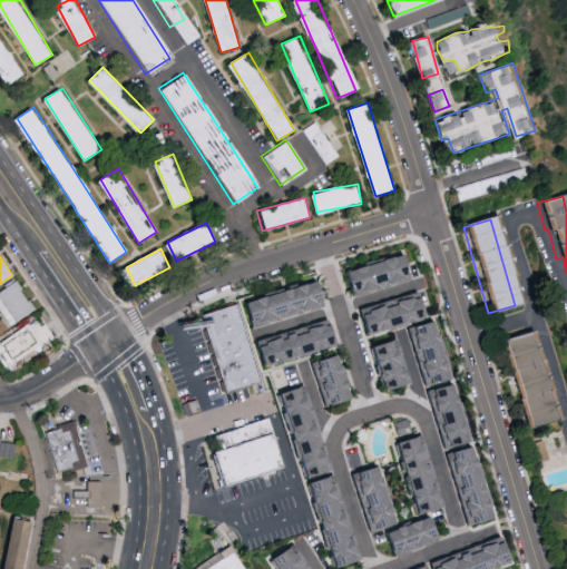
[(352,295),(345,273),(399,258),(406,280),(352,295)]
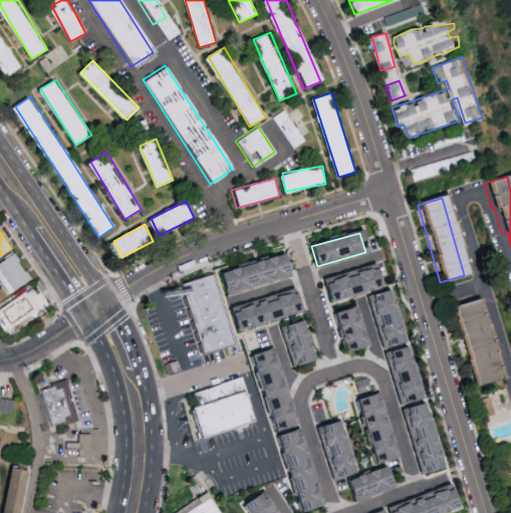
[(0,282),(8,294),(31,278),(13,252),(0,261),(0,282)]
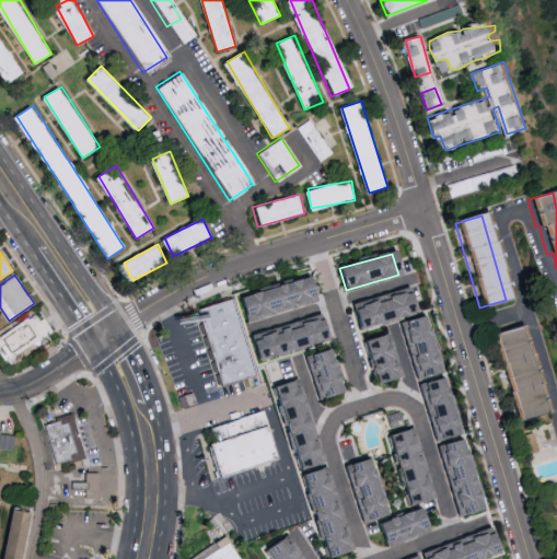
[(240,299),(304,279),(310,300),(245,319),(240,299)]
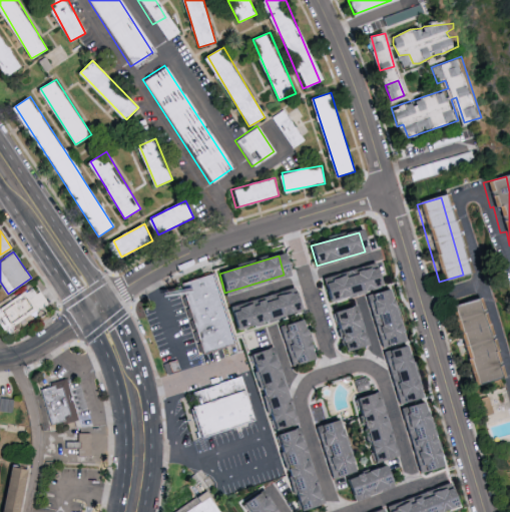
[(329,303),(323,283),(370,268),(376,288),(329,303)]
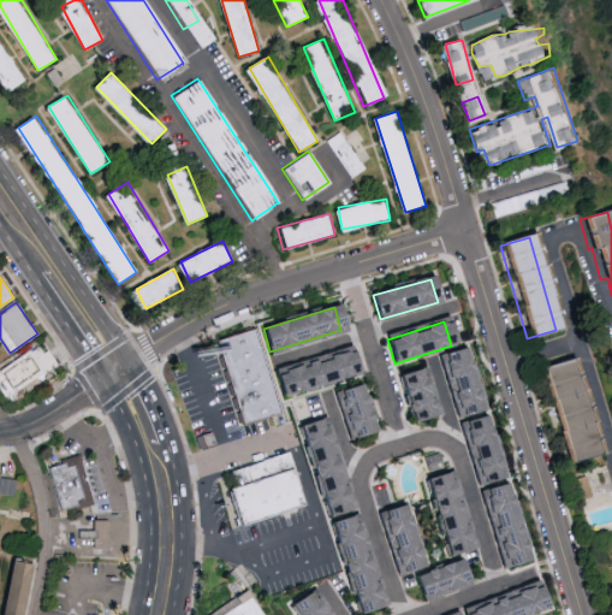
[(284,413),(244,426),(233,392),(217,341),(256,329),(277,392),(284,413)]
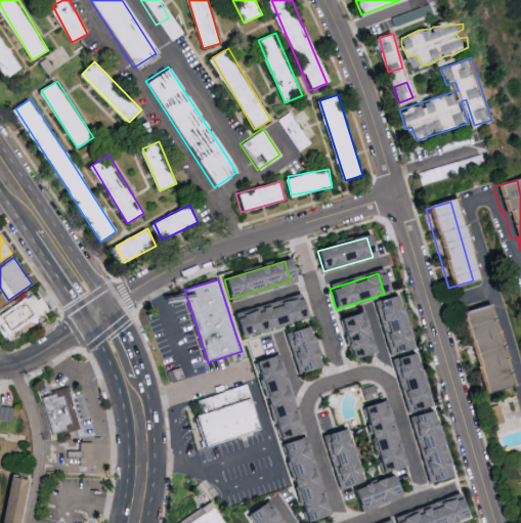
[(0,315),(14,335),(48,310),(34,291),(0,315)]
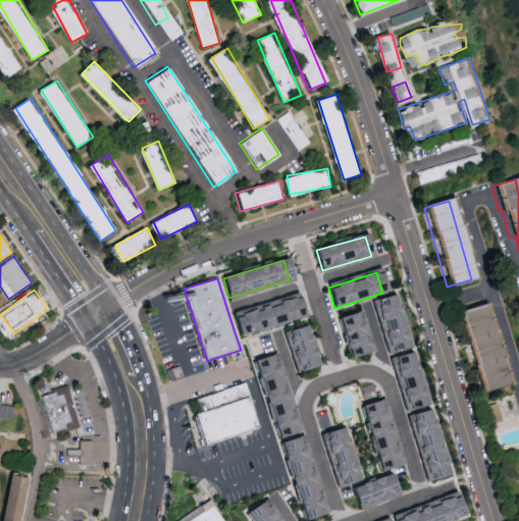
[(293,297),(299,317),(241,335),(235,315),(293,297)]
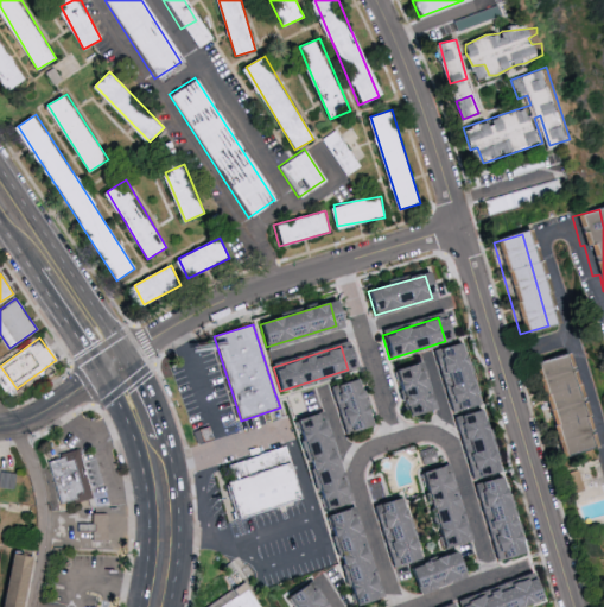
[(431,355),(453,348),(472,405),(449,412),(431,355)]
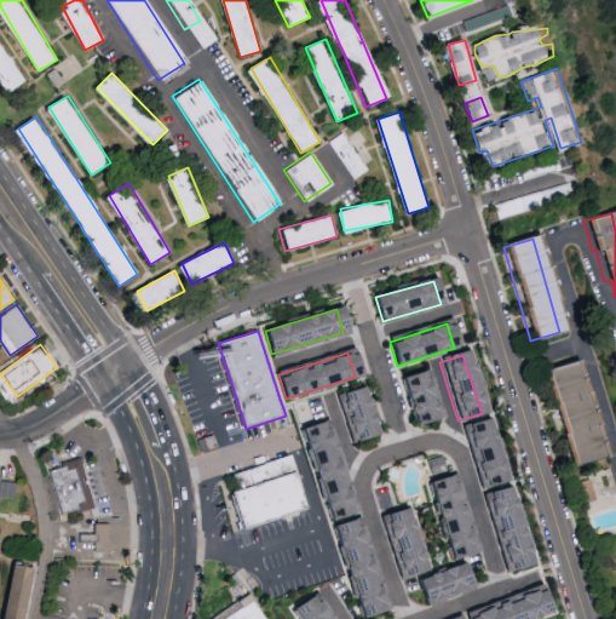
[(539,373),(569,364),(597,457),(566,466),(539,373)]
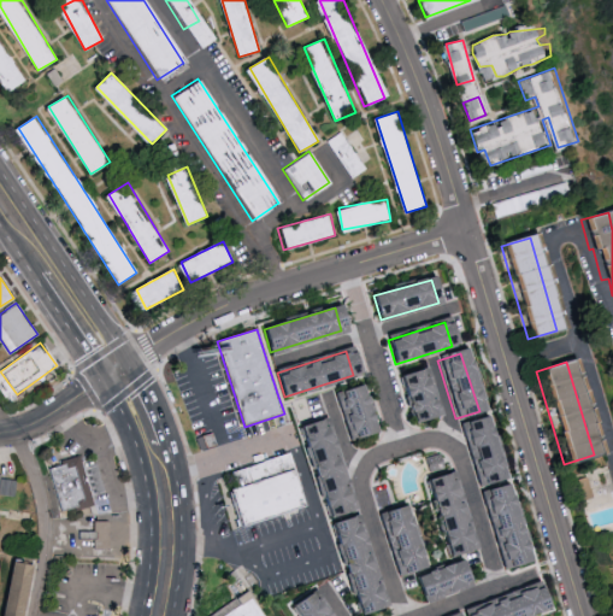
[(423,371),(398,379),(411,421),(436,412),(423,371)]
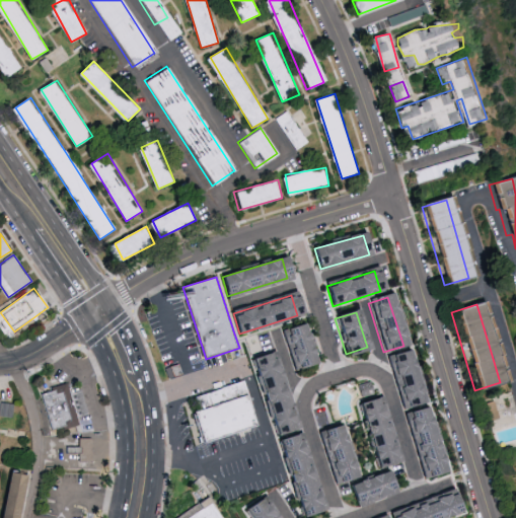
[(292,369),(280,331),(298,325),(310,364),(292,369)]
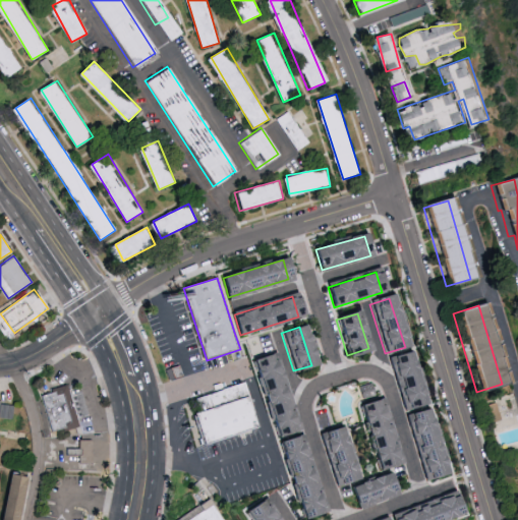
[(407,355),(422,404),(403,411),(388,361),(407,355)]
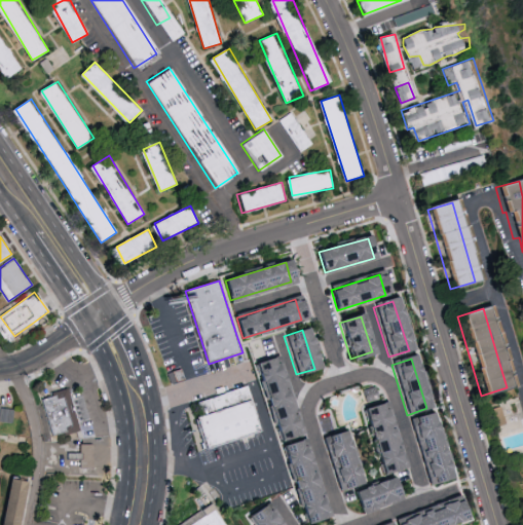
[(298,430),(276,438),(254,367),(275,360),(298,430)]
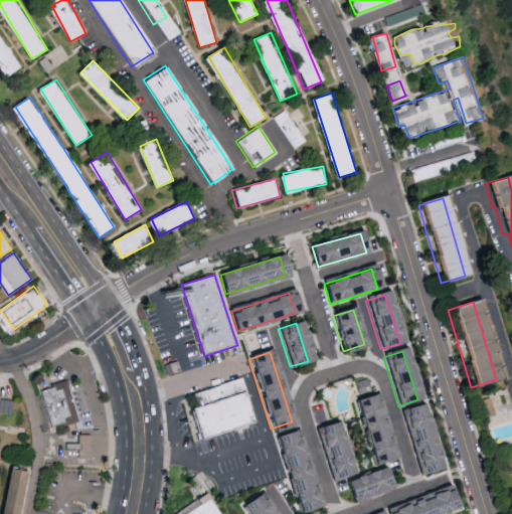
[(352,391),(364,388),(361,377),(349,380),(352,391)]
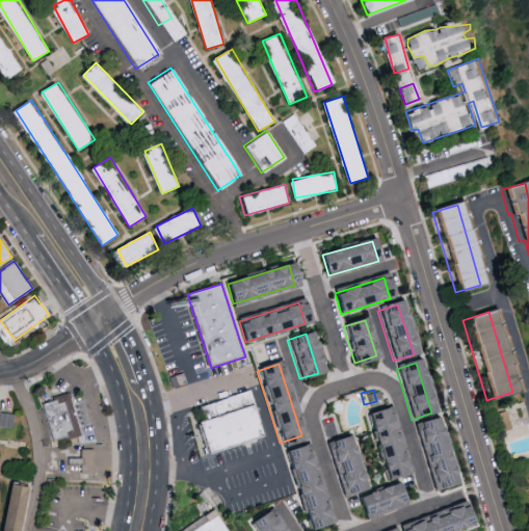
[(57,442),(51,442),(43,413),(41,405),(45,404),(57,398),(68,393),(71,403),(80,437),(57,442)]
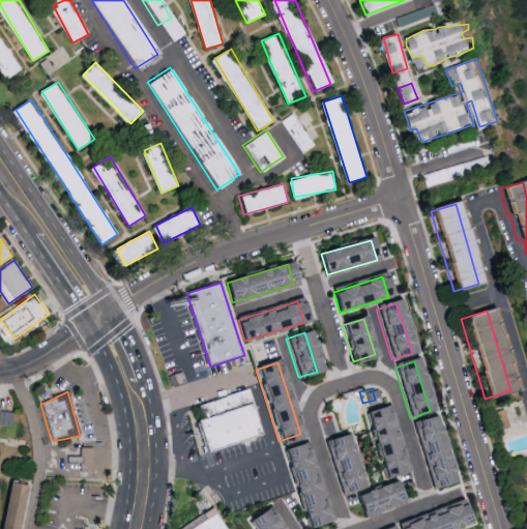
[(245,442),(208,454),(200,421),(245,406),(255,403),(265,436),(245,442)]
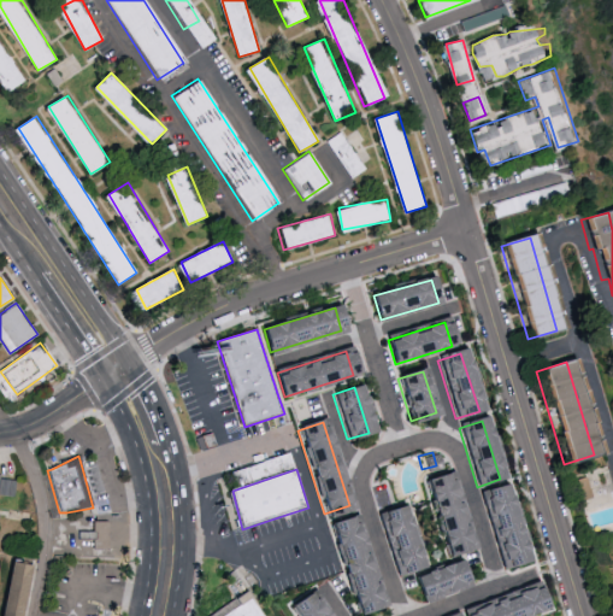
[(0,497),(11,498),(13,476),(0,474),(0,497)]
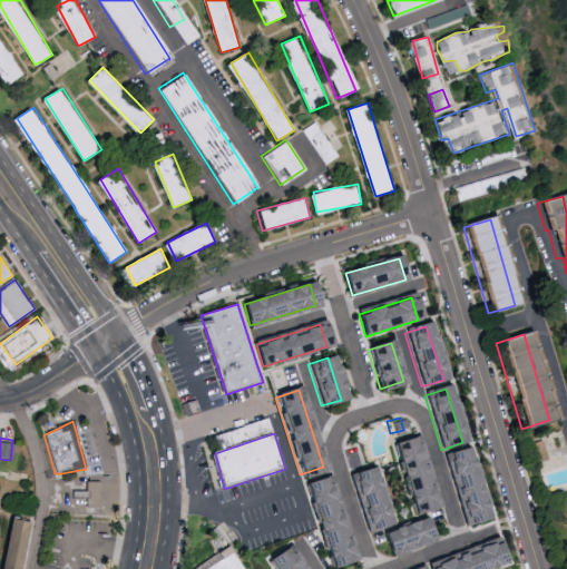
[(417,438),(391,445),(412,512),(438,504),(417,438)]
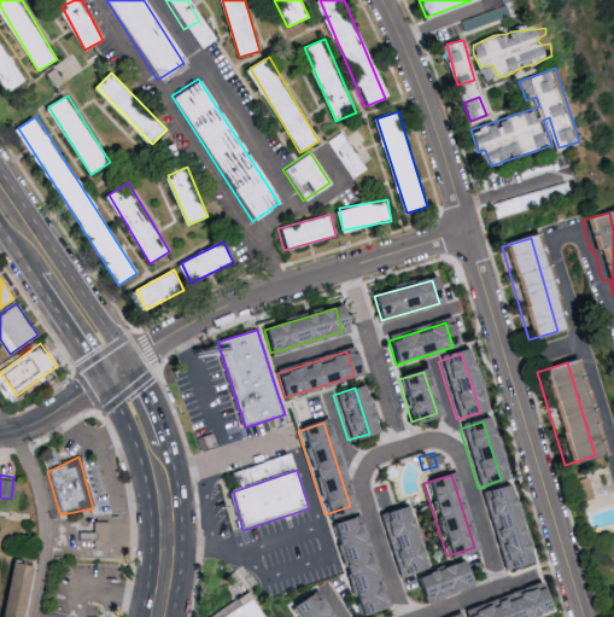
[(571,479),(577,501),(589,498),(583,476),(571,479)]
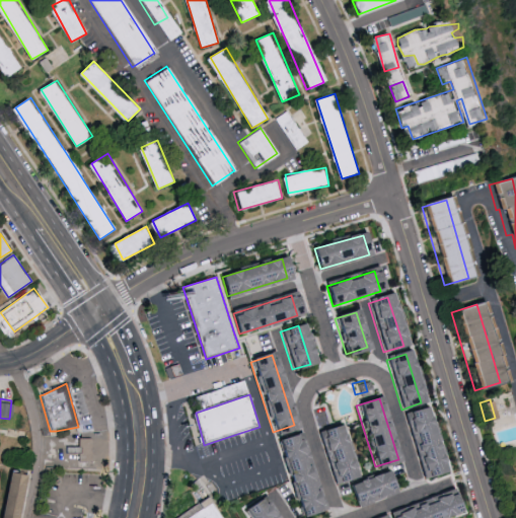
[(423,410),(403,416),(423,477),(442,471),(423,410)]
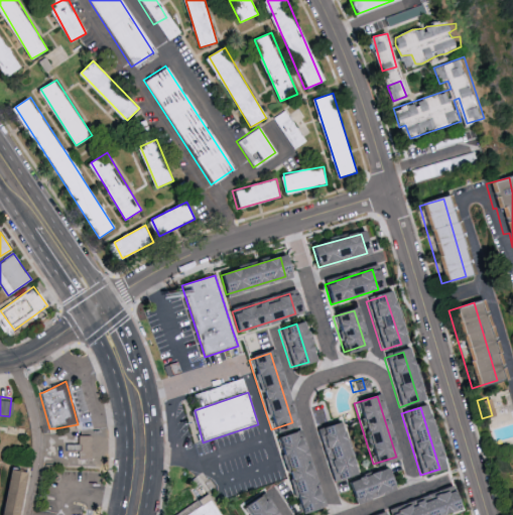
[(315,428),(334,422),(350,474),(332,480),(315,428)]
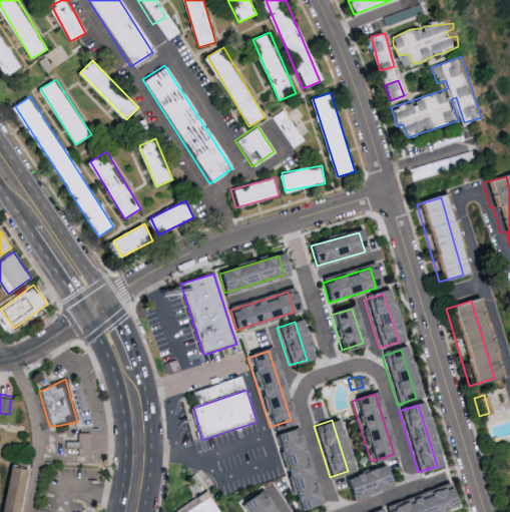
[(274,435),(296,428),(318,501),(296,508),(274,435)]
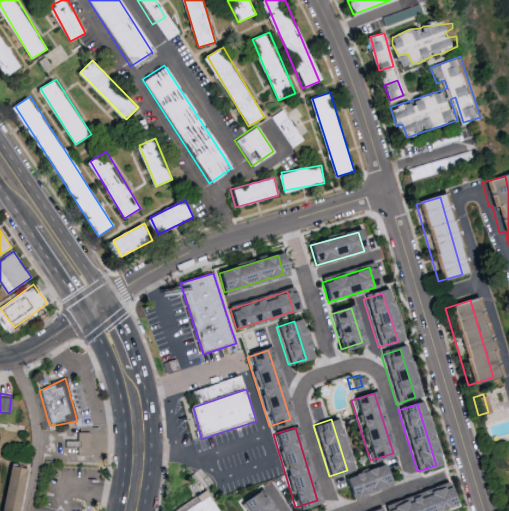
[(92,434),(91,449),(91,458),(77,457),(77,449),(64,449),(64,443),(79,443),(79,433),(92,434)]
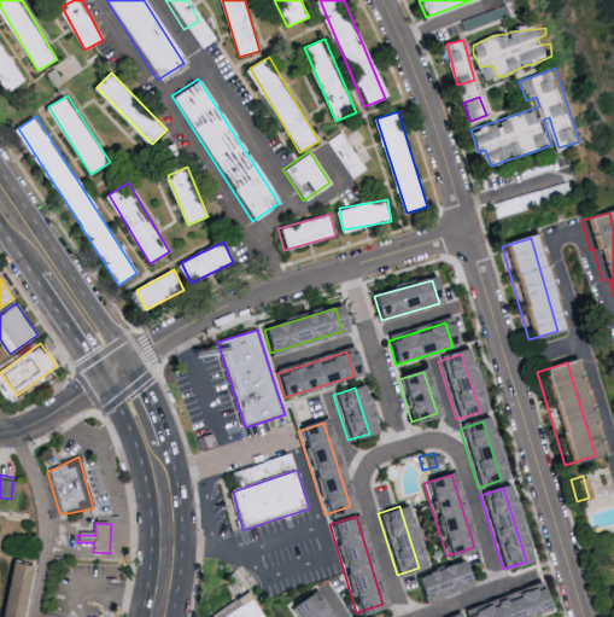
[(463,585),(452,558),(404,577),(415,604),(463,585)]
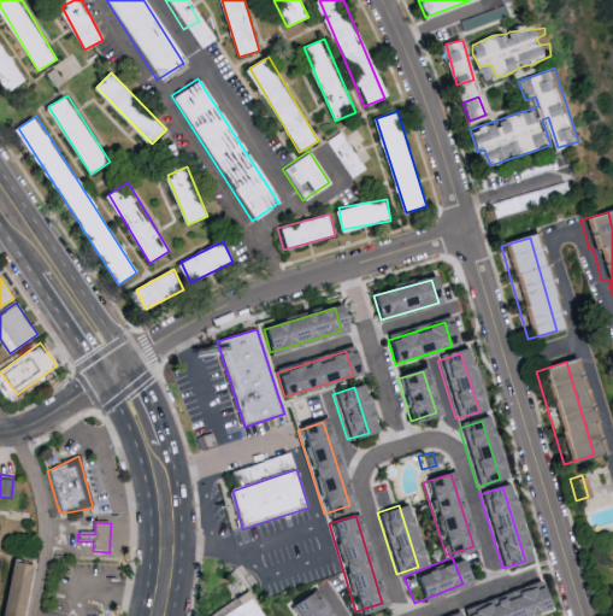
[(25,615),(35,564),(15,561),(4,615),(25,615)]
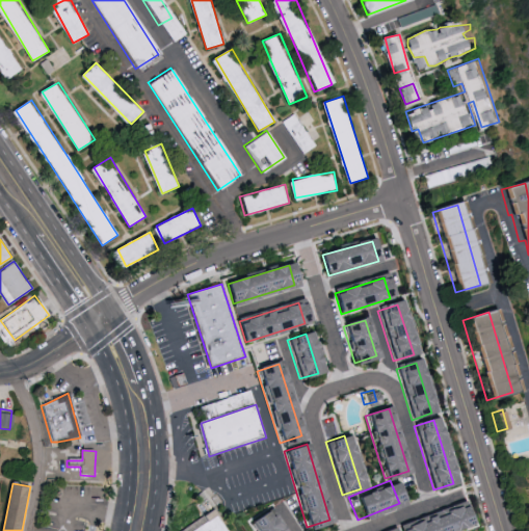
[(398,527),(399,530),(453,530),(467,526),(458,503),(398,527)]
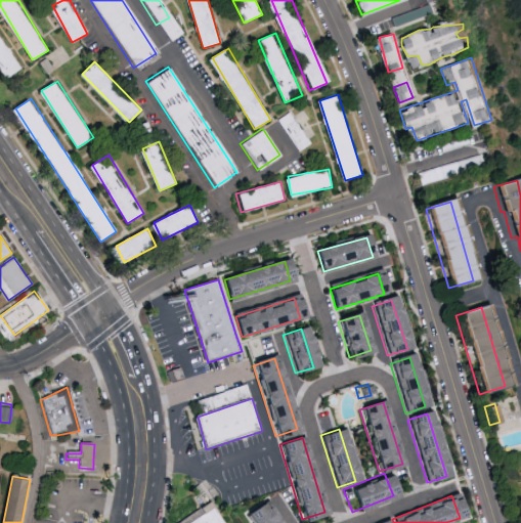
[(249,522),(244,514),(264,500),(277,522),(249,522)]
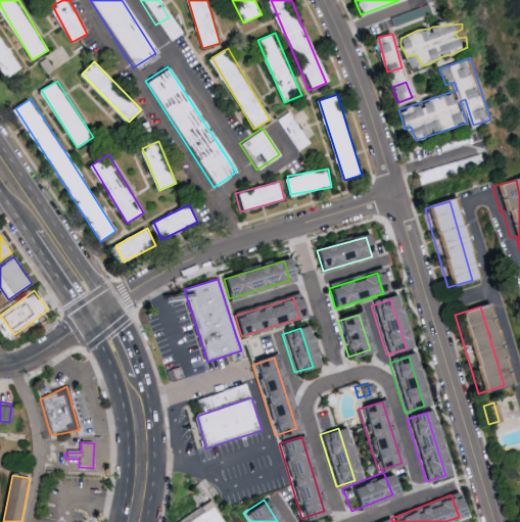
[(179,521),(181,521),(182,520),(211,503),(223,520),(224,521),(179,521)]
